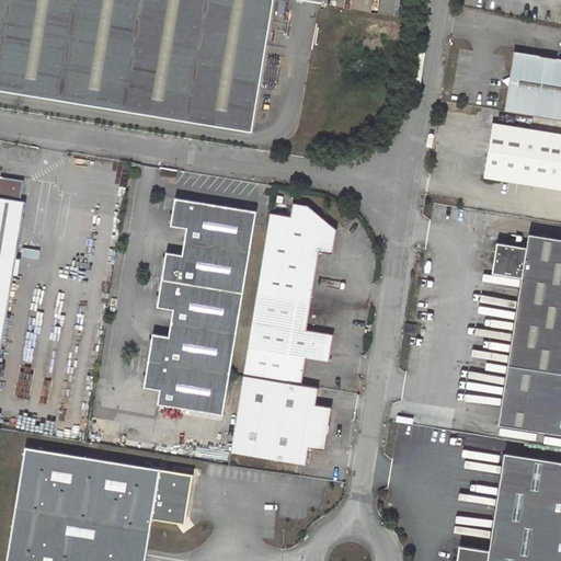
[(0,0),(0,89),(252,132),(273,0),(0,0)]
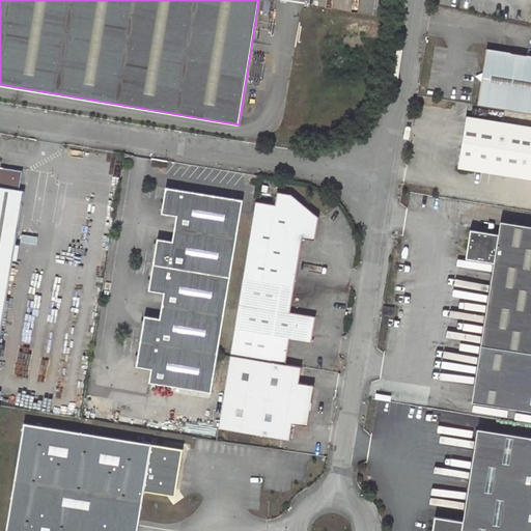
[(530,57),(485,51),(477,105),(530,113),(530,57)]
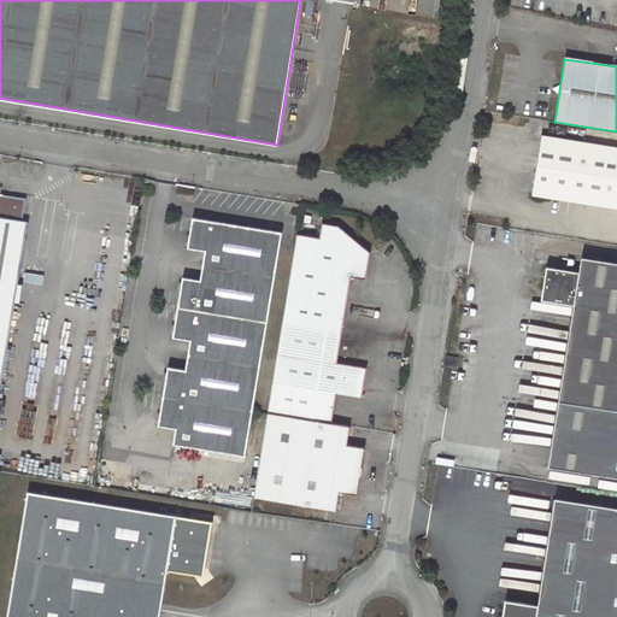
[(616,147),(541,136),(532,195),(616,209),(616,147)]
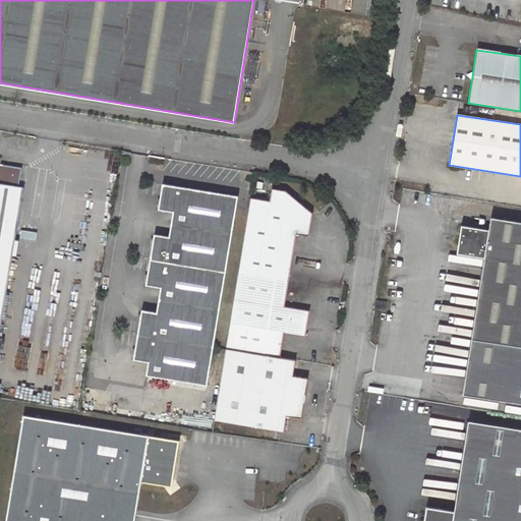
[(0,328),(22,186),(18,186),(20,167),(0,164),(0,328)]
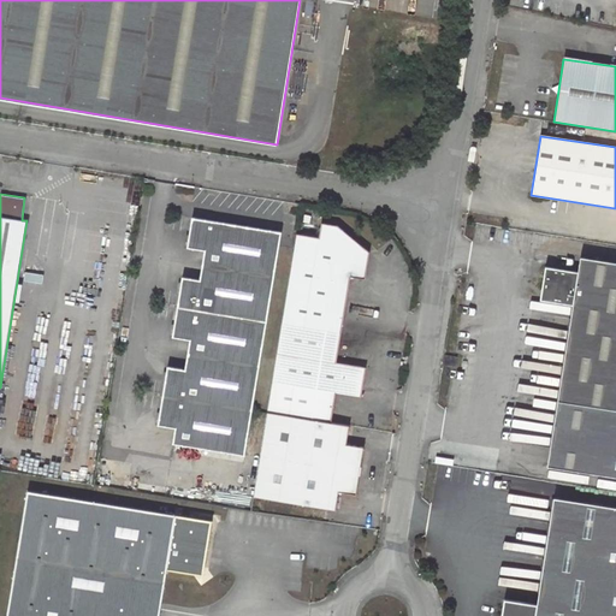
[(173,428),(171,444),(243,455),(278,230),(188,215),(183,247),(201,249),(196,279),(179,276),(170,336),(187,338),(183,369),(165,366),(157,426),(173,428)]
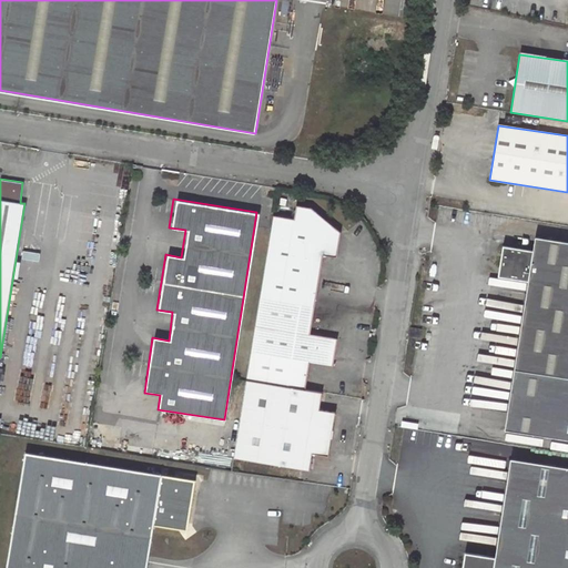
[(310,332),(322,254),(335,255),(338,231),(306,204),(291,202),(290,215),(270,212),(249,351),(311,361),(334,364),(337,342),(333,336),(310,332)]
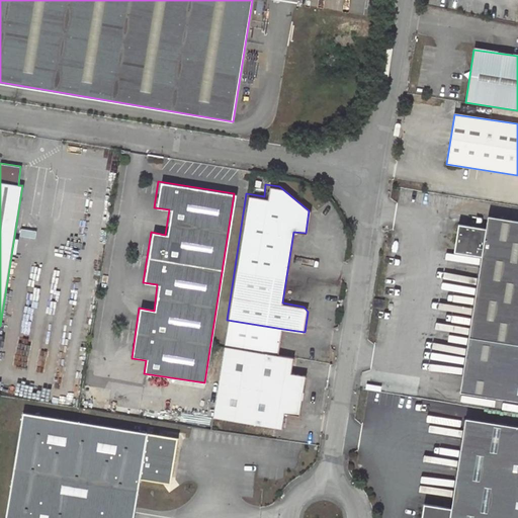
[(517,401),(517,220),(489,216),(487,228),(459,224),(455,245),(465,247),(463,253),(482,256),(460,392),(517,401)]
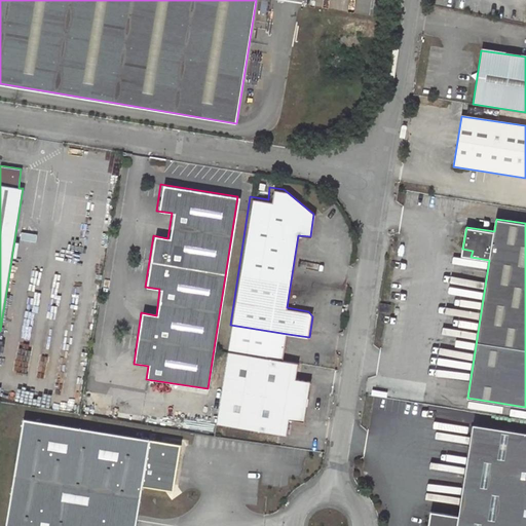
[(473,251),(462,249),(461,256),(471,257),(473,251)]
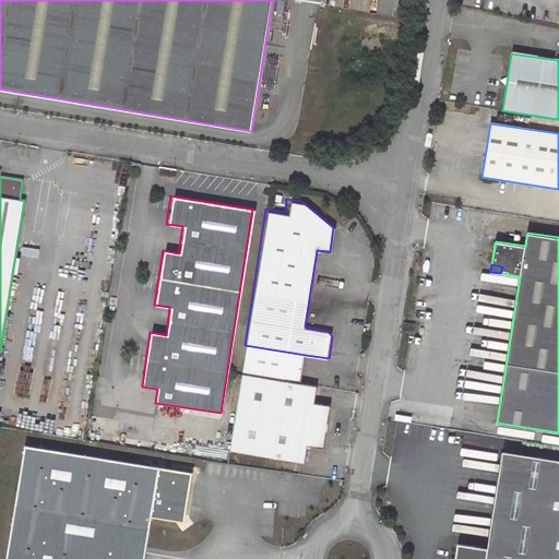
[(402,331),(414,332),(415,323),(403,322),(402,331)]
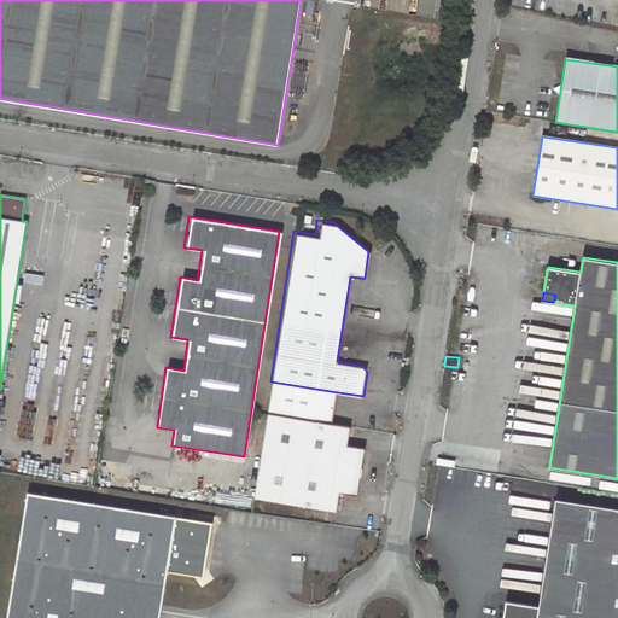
[(266,412),(333,421),(338,392),(270,382),(266,412)]
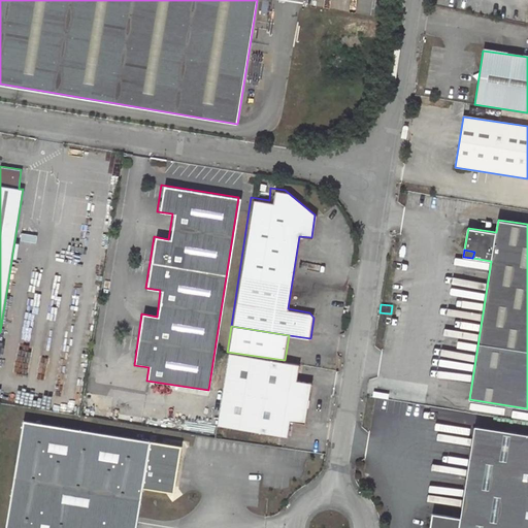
[(285,360),(227,352),(217,426),(289,437),(292,421),(307,423),(314,382),(298,378),(300,363),(285,360)]
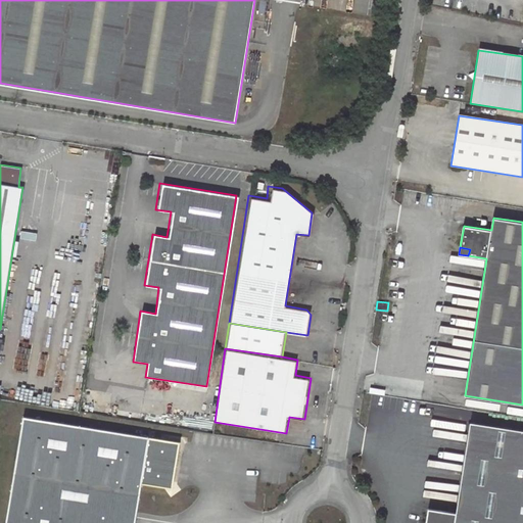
[(180,442),(24,417),(6,522),(135,522),(142,484),(173,489),(180,442)]
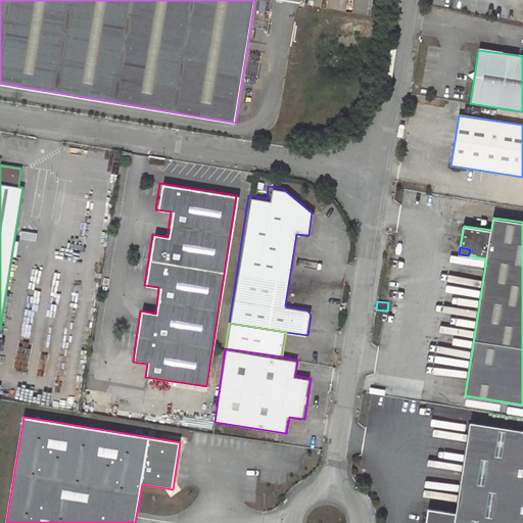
[(522,522),(522,430),(470,422),(455,513),(427,509),(424,522),(522,522)]
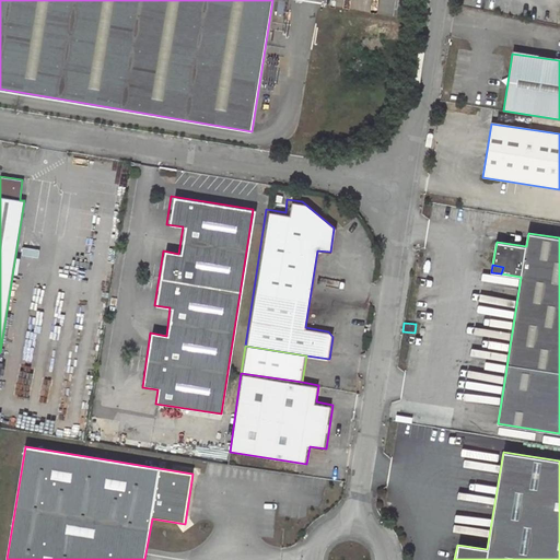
All buildings are outlined.
